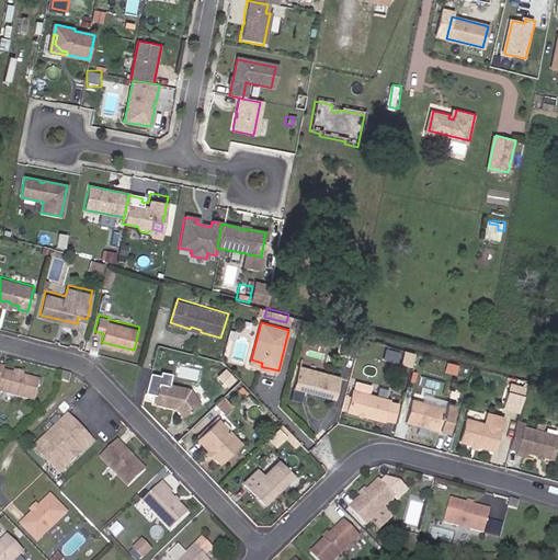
[(418,352),(409,350),(407,357),(416,360),(418,352)]
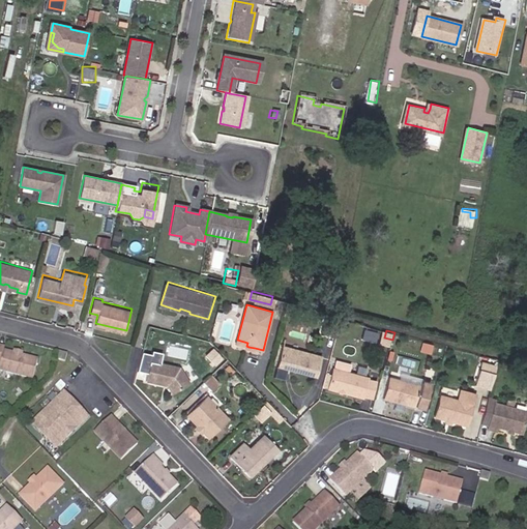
[(435,343),(426,341),(423,348),(433,351),(435,343)]
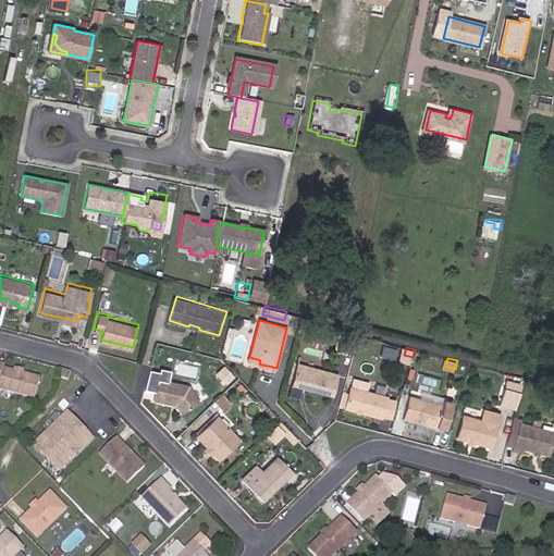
[(25,375),(17,373),(7,371),(8,367),(0,365),(0,392),(40,402),(46,381),(25,375)]
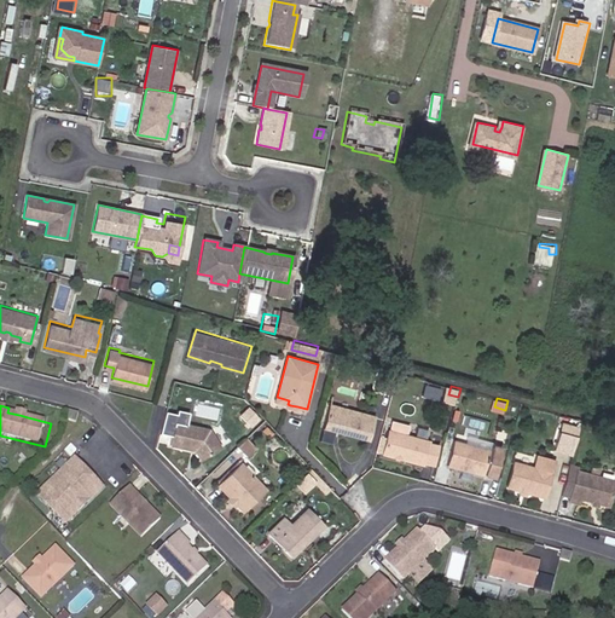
[(376,416),(331,405),(321,440),(334,443),(337,431),(370,440),(376,416)]
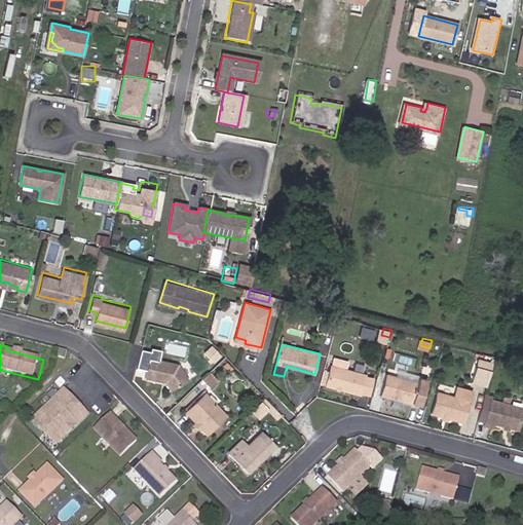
[(69,352),(60,349),(58,358),(67,360),(69,352)]
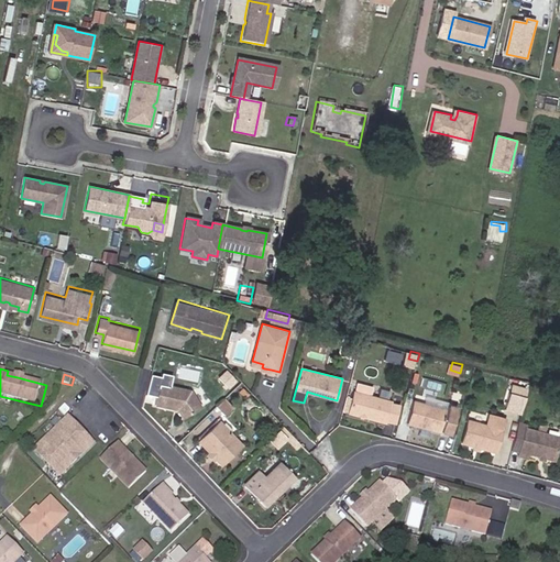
[(512,384),(529,388),(530,384),(513,379),(512,384)]
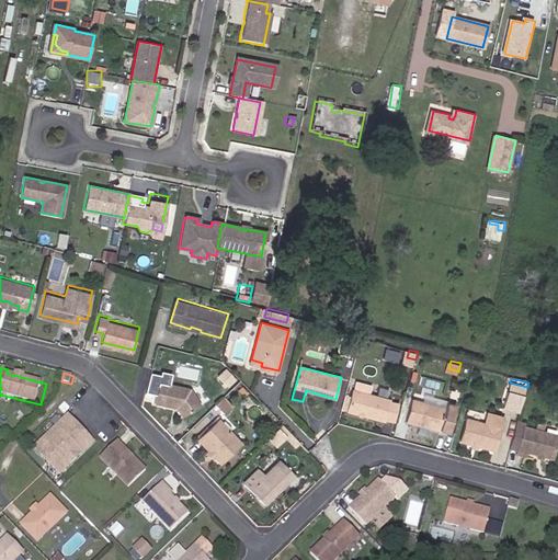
[(374,385),(359,381),(356,390),(371,395),(374,385)]
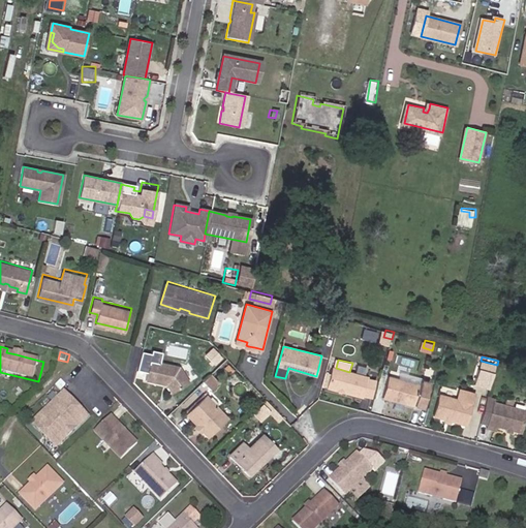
[(150,361),(147,381),(166,386),(168,382),(172,382),(169,386),(175,396),(193,385),(184,369),(150,361)]
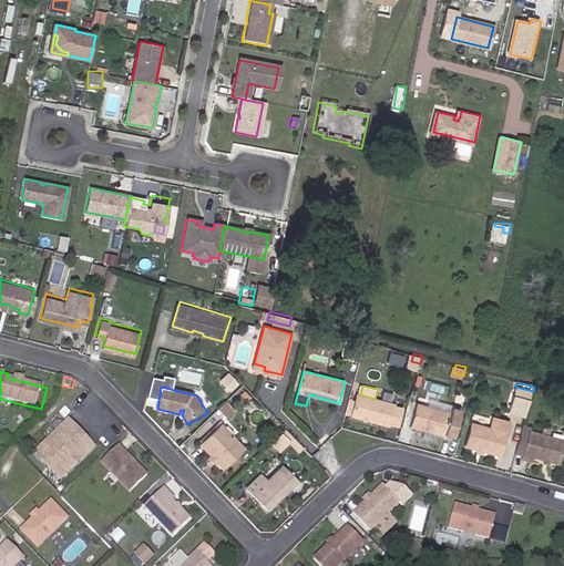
[(510,410),(526,414),(533,391),(515,387),(510,410)]
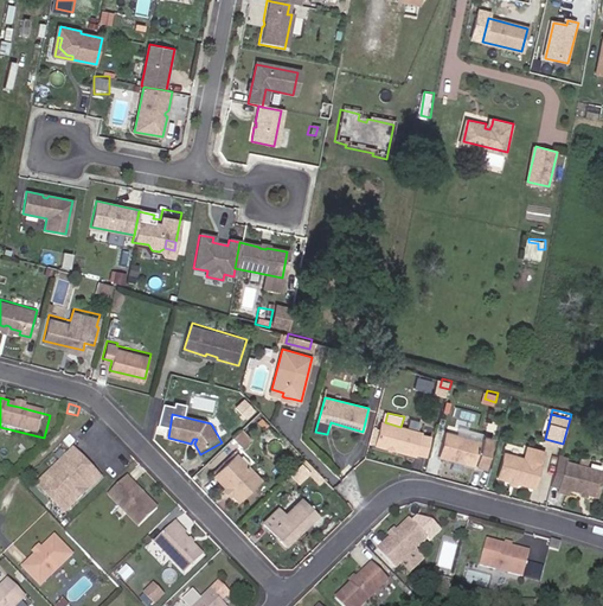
[(385,422),(383,422),(377,444),(417,454),(417,453),(423,434),(423,433),(401,427),(385,422)]
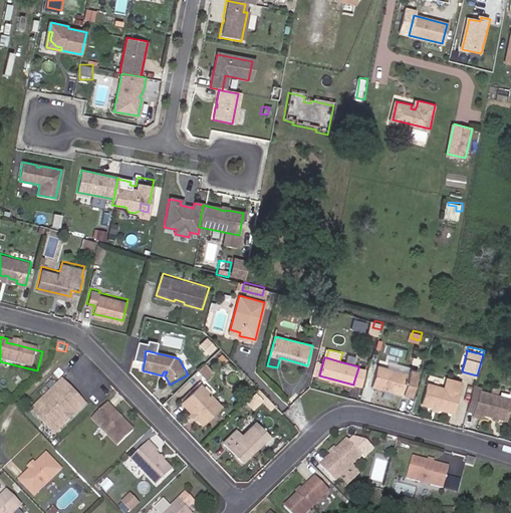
[(409,374),(379,366),(374,385),(388,389),(391,389),(397,391),(412,395),(419,370),(411,368),(409,374)]
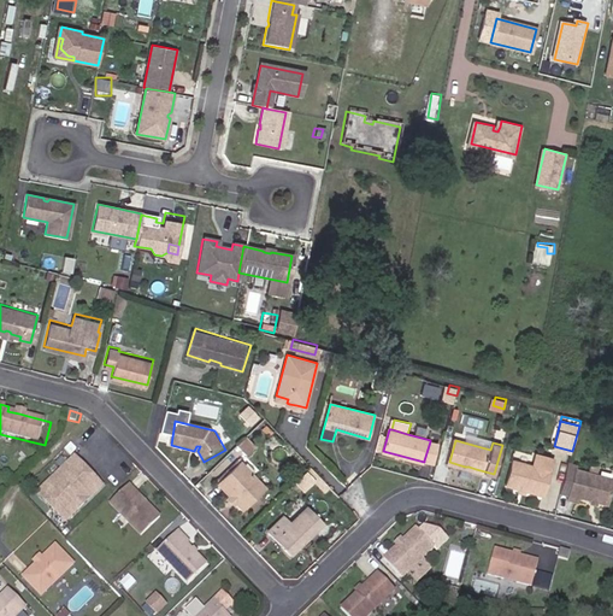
[(432,463),(438,443),(430,441),(424,461),(432,463)]
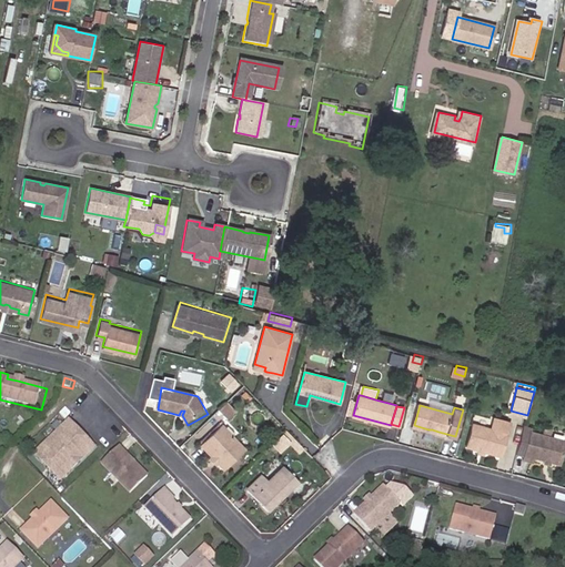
[(492,424),(493,416),(475,415),(474,422),(492,424)]
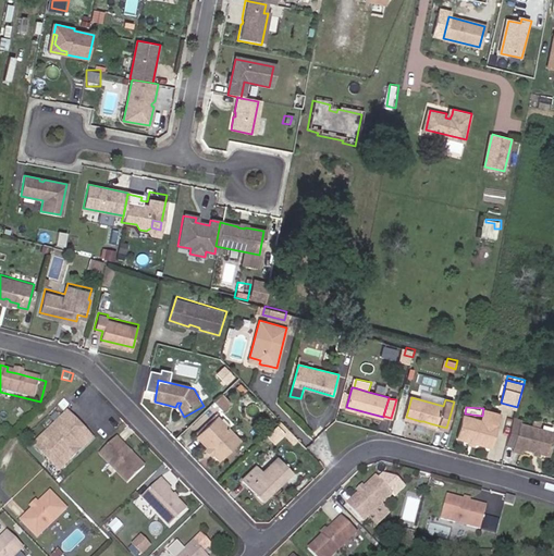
[(484,421),(466,416),(459,437),(471,441),(477,442),(493,446),(502,415),(487,410),(484,421)]
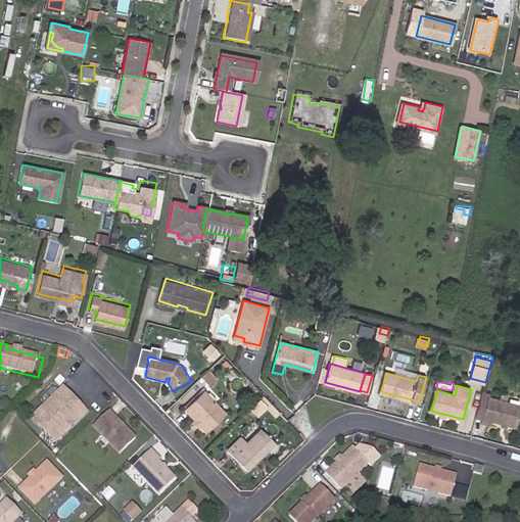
[(88,415),(65,391),(34,421),(57,445),(88,415)]
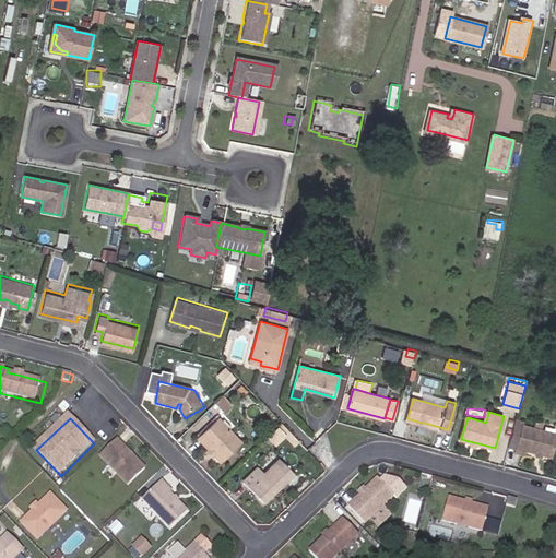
[(198,438),(203,434),(217,419),(215,418),(197,436),(198,438)]
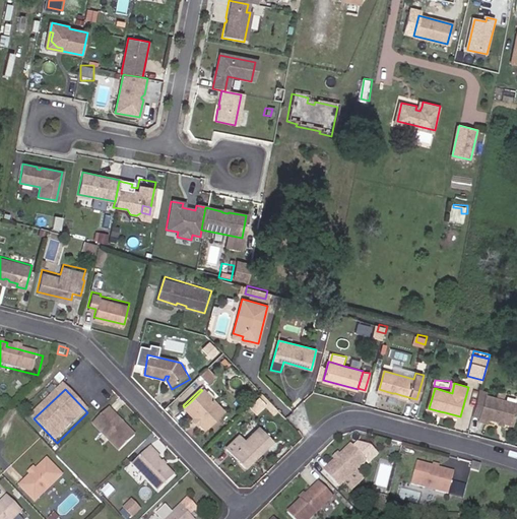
[(184,407),(183,409),(189,415),(191,414),(195,419),(200,424),(198,426),(205,433),(225,413),(202,390),(189,403),(184,407)]
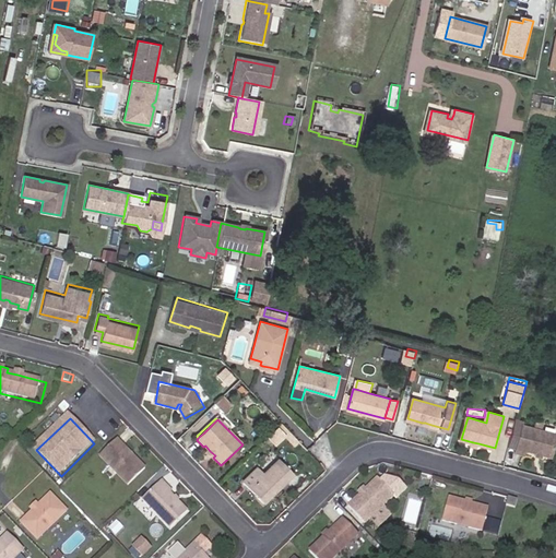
[(524,422),(517,419),(510,444),(518,447),(517,450),(527,453),(528,449),(535,451),(541,452),(542,452),(551,454),(555,438),(555,434),(523,425),(524,422)]
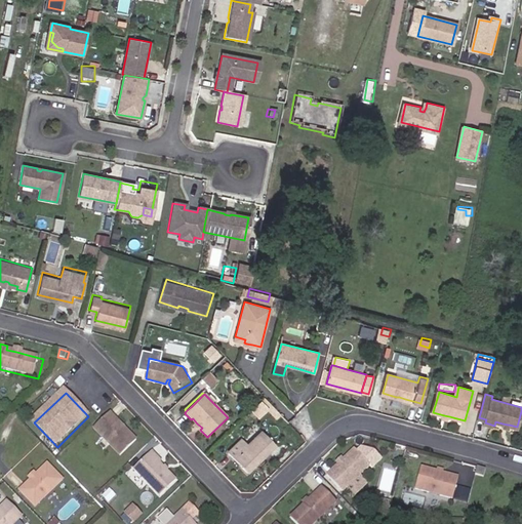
[(136,440),(111,413),(94,430),(120,455),(136,440)]
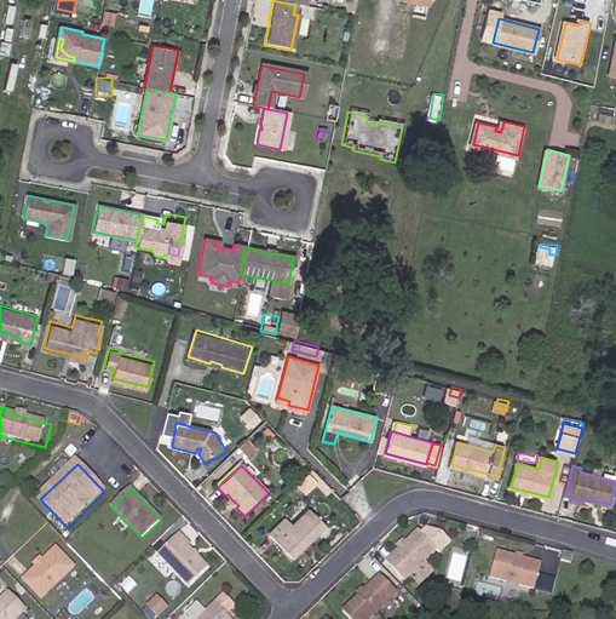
[(298,557),(328,527),(311,509),(297,525),(291,520),(275,534),(298,557)]
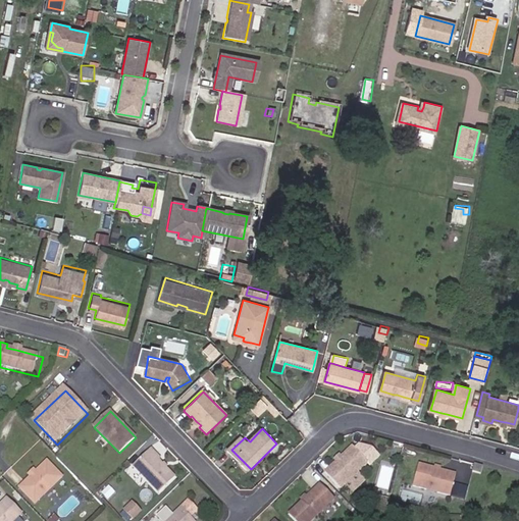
[(343,488),(369,461),(354,446),(326,473),(343,488)]
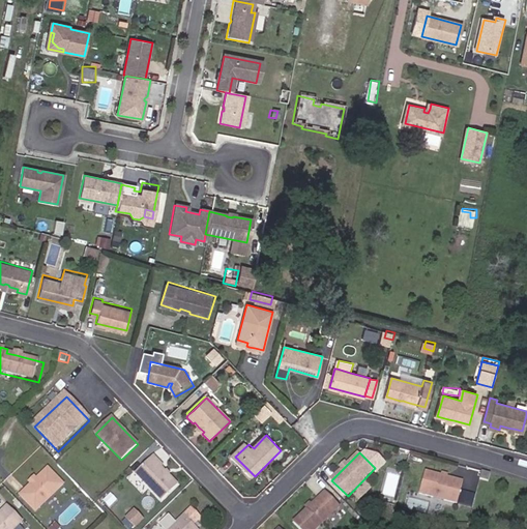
[(164,467),(152,457),(134,474),(163,503),(179,488),(162,469),(164,467)]
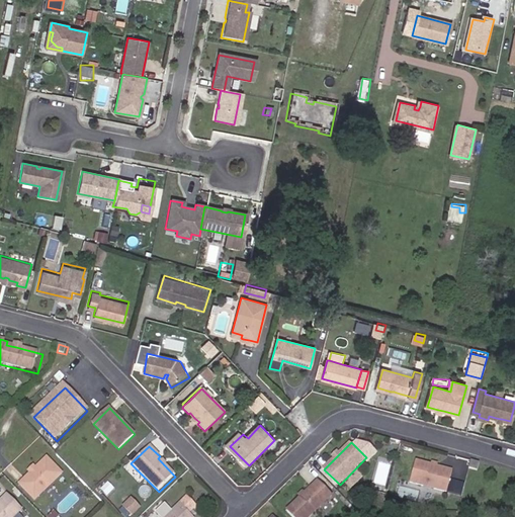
[(65,476),(49,459),(37,471),(32,477),(22,488),(38,503),(65,476)]
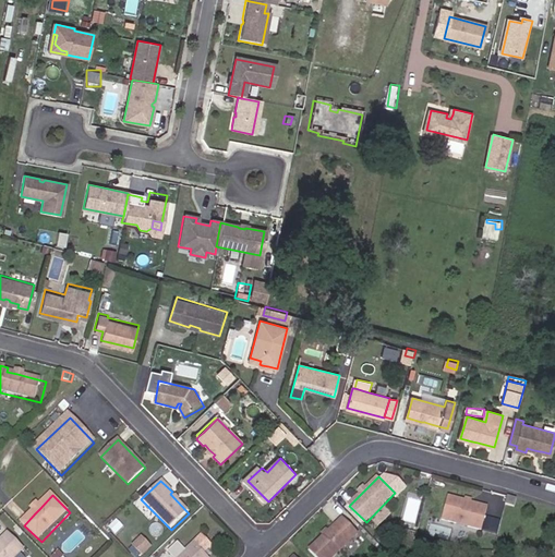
[(465,501),(448,497),(441,520),(480,532),(487,509),(471,504),(465,501)]
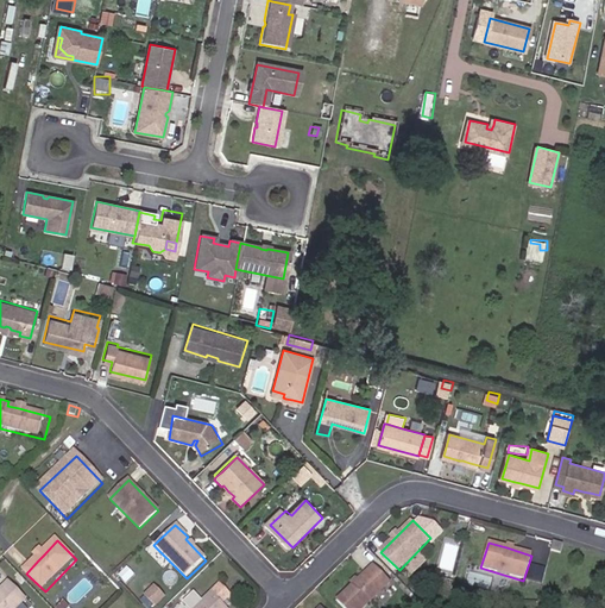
[(410,559),(418,568),(423,563),(420,561),(423,557),(418,551),(410,559)]
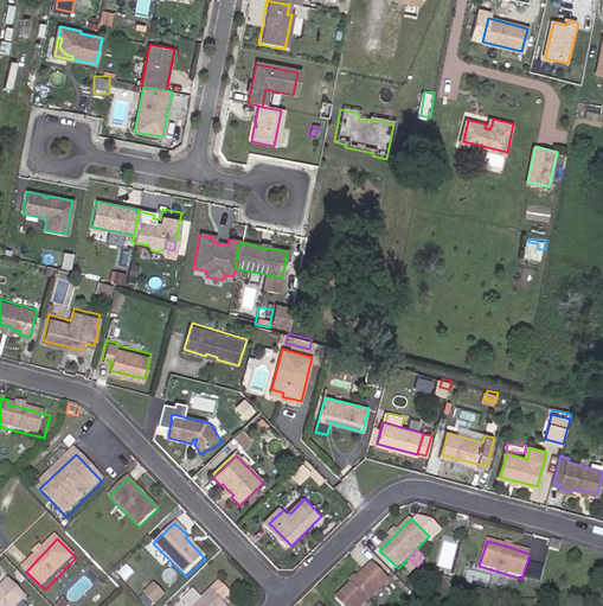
[(345,605),(364,605),(391,579),(374,563),(338,599),(345,605)]
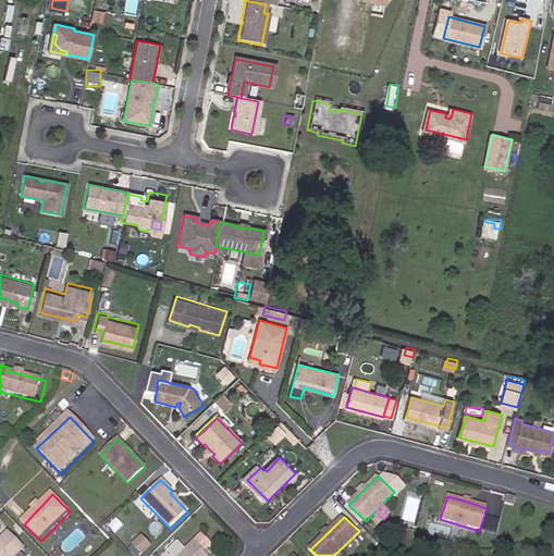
[(142,532),(134,542),(146,553),(154,543),(142,532)]
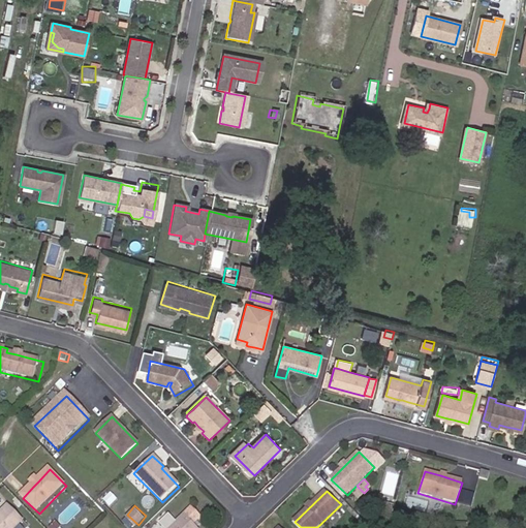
[(392,521),(395,510),(385,508),(382,519),(392,521)]
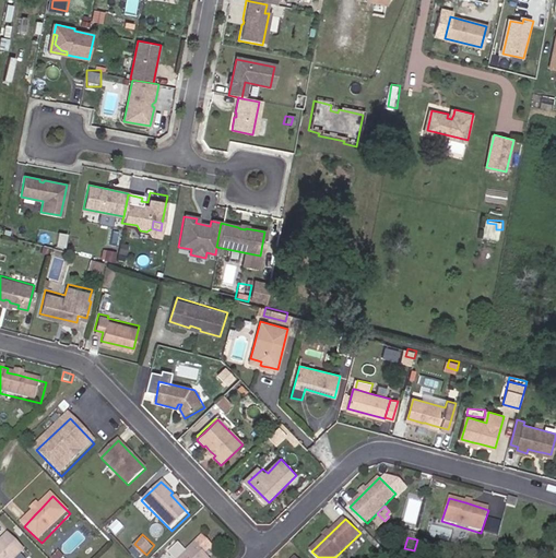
[(24,557),(27,555),(11,538),(0,548),(0,557),(24,557)]
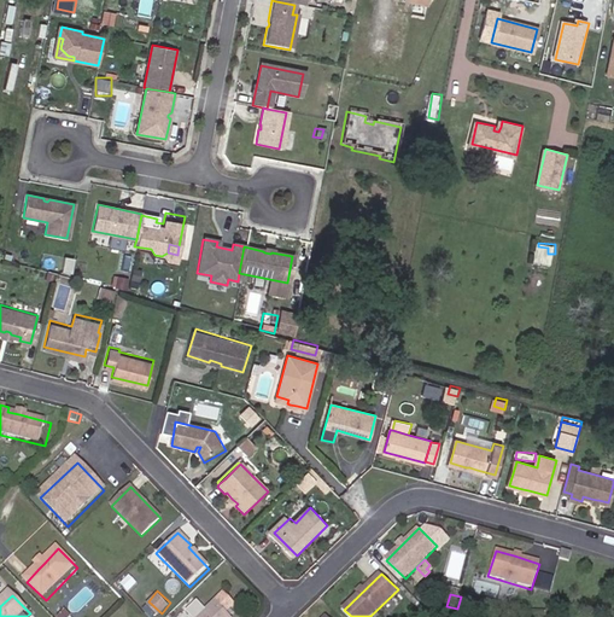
[(227,616),(215,605),(202,616),(227,616)]
